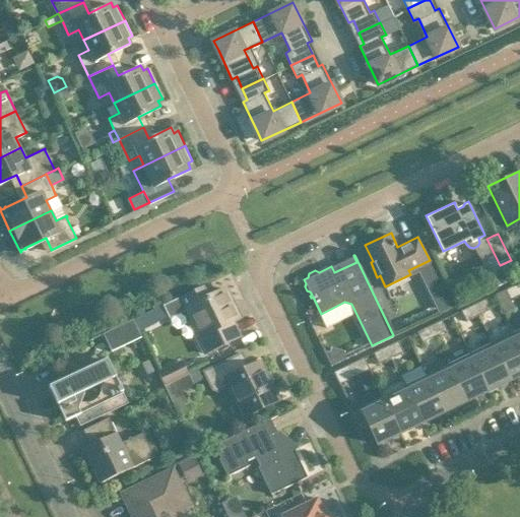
[(434,298),(437,299),(441,308),(454,303),(443,279),(430,285),(430,288),(434,298)]
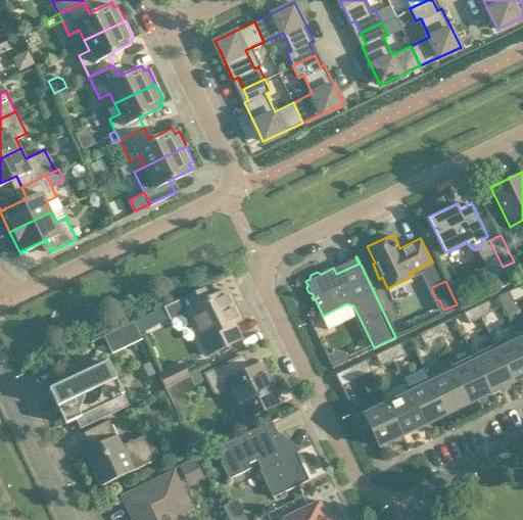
[(522,295),(522,289),(520,284),(508,290),(513,300),(522,295)]
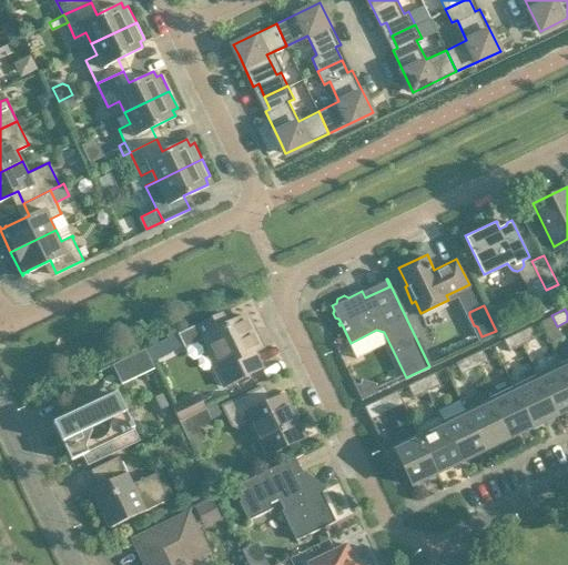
[(214,366),(222,384),(263,365),(255,349),(259,346),(253,333),(255,332),(253,328),(255,325),(251,318),(249,316),(246,313),(240,316),(239,315),(230,319),(230,322),(227,322),(222,311),(196,323),(202,334),(205,333),(213,349),(210,350),(217,365),(214,366)]
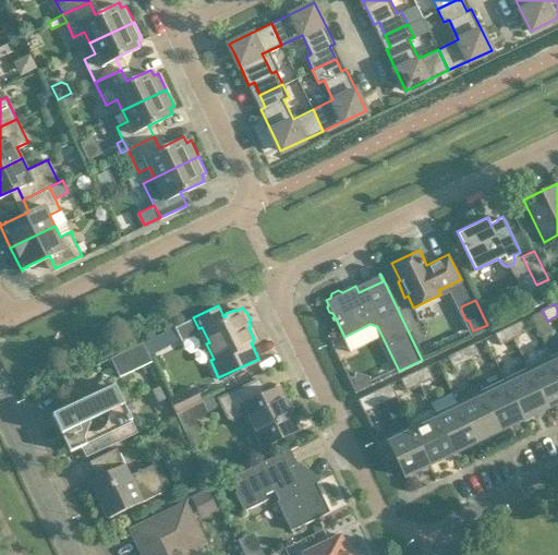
[(508,326),(512,334),(513,337),(526,330),(521,320),(508,326)]
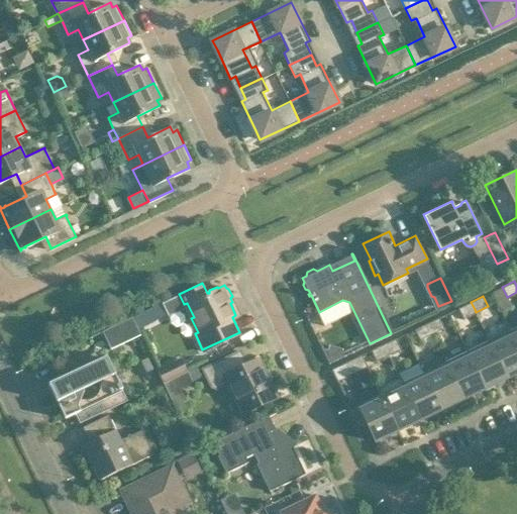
[(476,312),(475,309),(471,302),(458,307),(463,318),(476,312)]
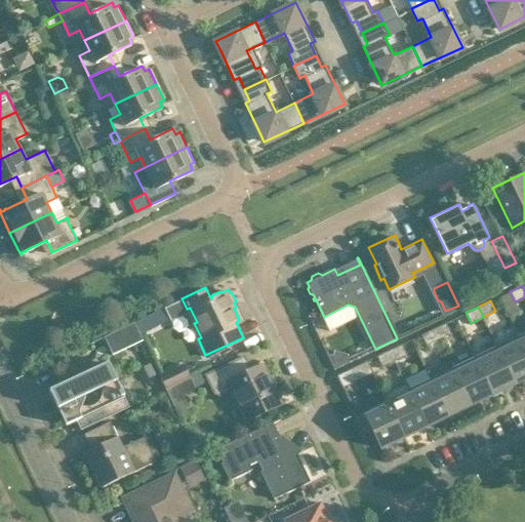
[(149,314),(134,321),(139,332),(155,325),(149,314)]
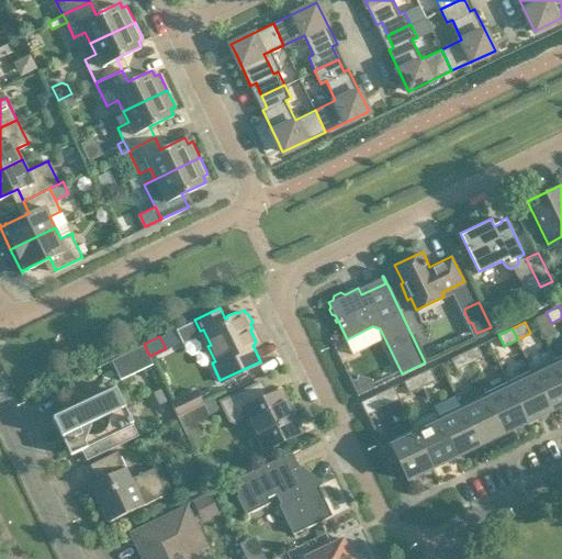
[(149,356),(144,344),(111,359),(120,378),(153,364),(149,356)]
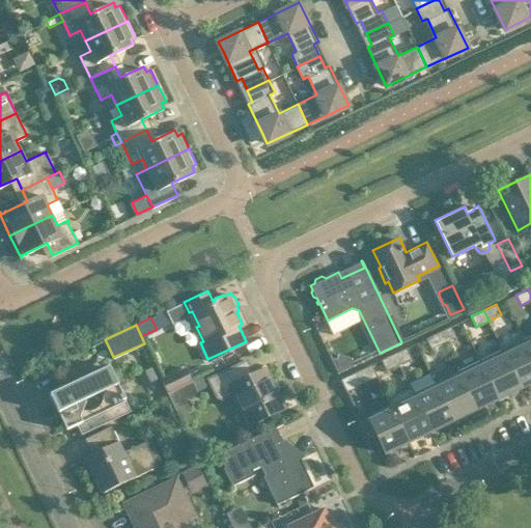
[(439,331),(442,339),(444,342),(456,336),(451,325),(439,331)]
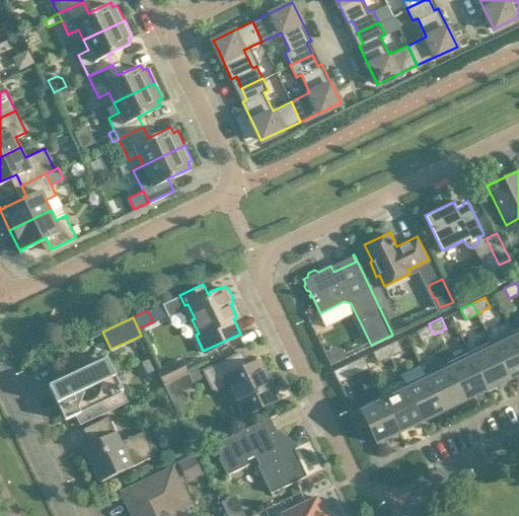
[(434,335),(432,332),(429,323),(417,329),(422,340),(434,335)]
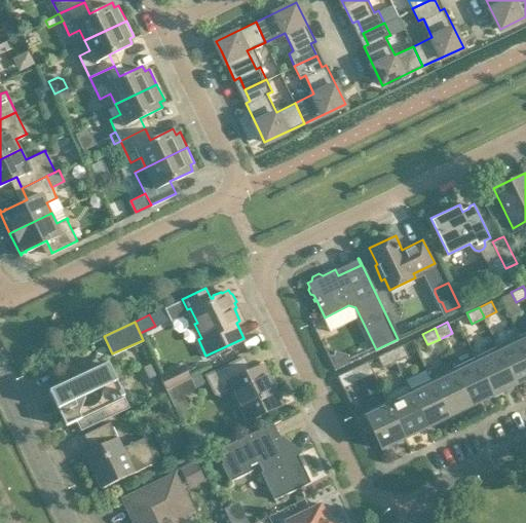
[(516,382),(525,377),(525,347),(520,335),(497,345),(516,382)]
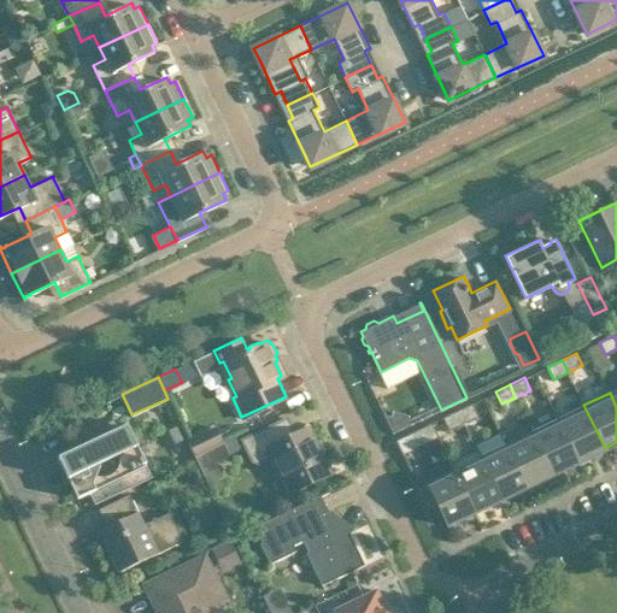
[(458,410),(462,418),(464,422),(479,416),(472,402),(458,410)]
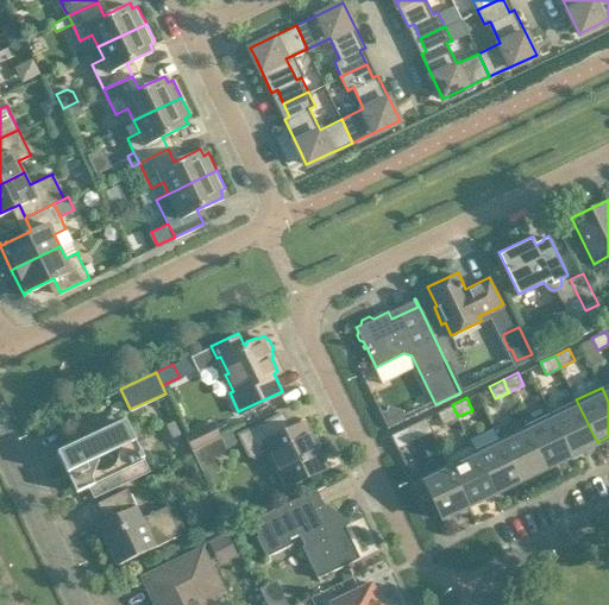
[(571,455),(597,442),(576,399),(551,413),(571,455)]
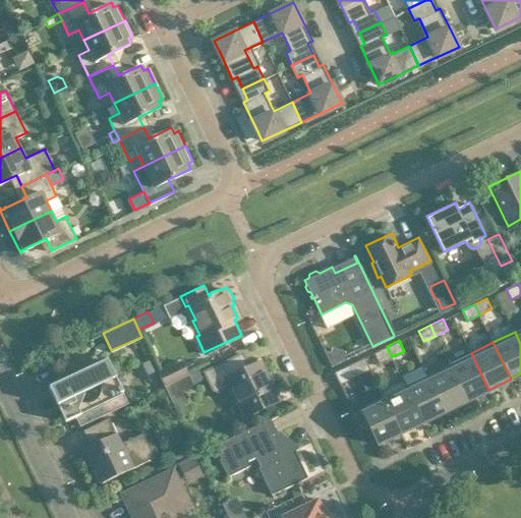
[(392,356),(390,353),(387,346),(373,352),(379,362),(392,356)]
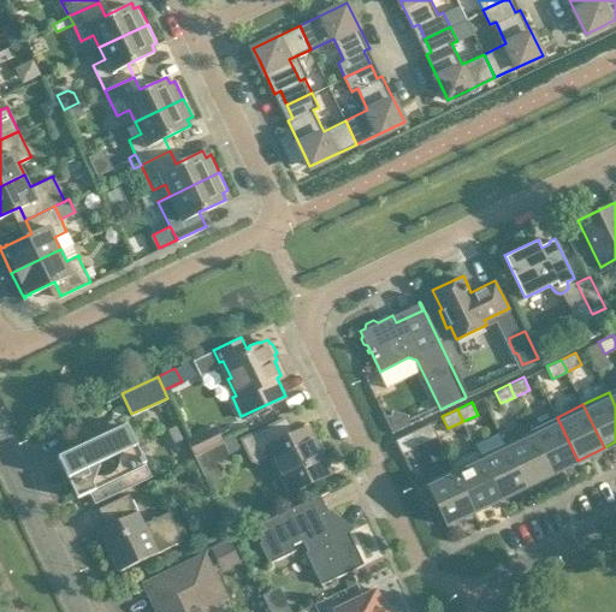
[(289,492),(306,483),(331,471),(308,425),(294,432),(286,416),(242,438),(252,458),(256,462),(271,455),(289,492)]
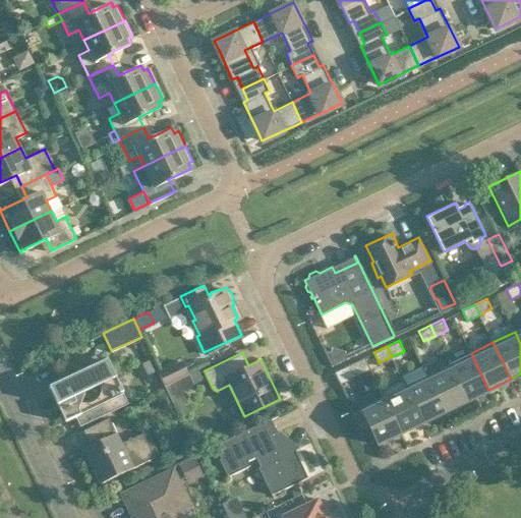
[(466,400),(488,390),(471,353),(449,363),(466,400)]
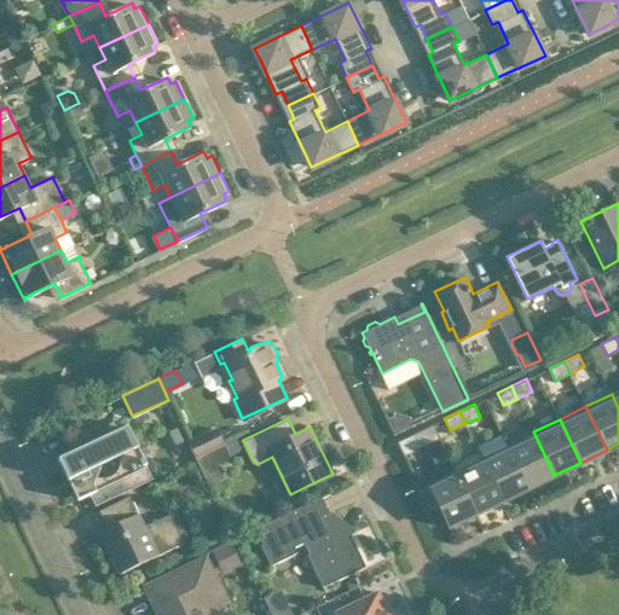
[(96,505),(152,477),(145,463),(146,463),(128,424),(64,454),(58,458),(77,499),(87,494),(91,495),(96,505)]
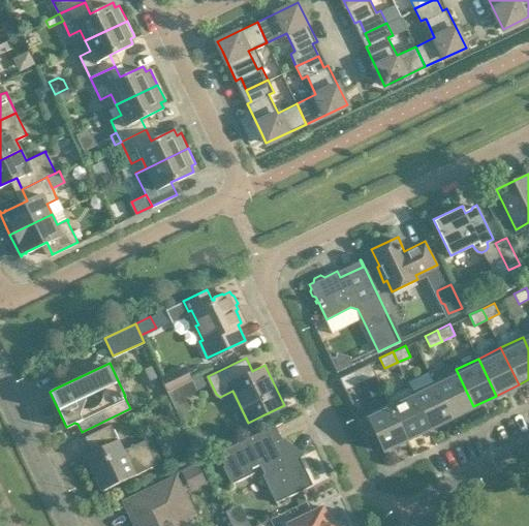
[(376,374),(370,363),(341,376),(346,389),(376,374)]
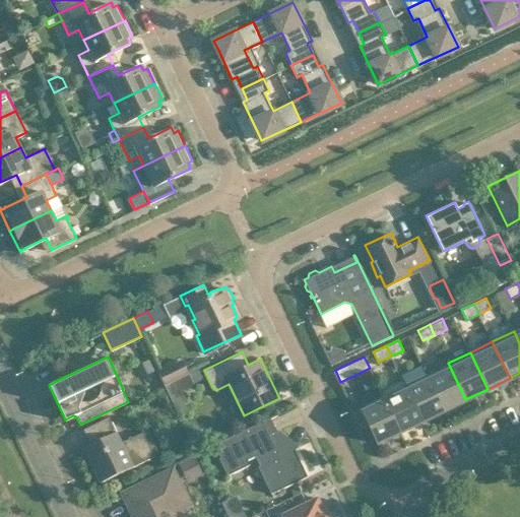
[(444,409),(465,399),(448,363),(446,364),(444,359),(439,357),(428,362),(427,367),(429,372),(426,373),(444,409)]
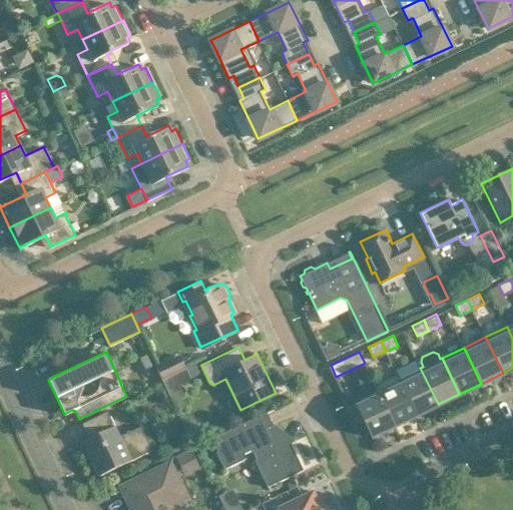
[(146,354),(139,357),(147,373),(154,370),(146,354)]
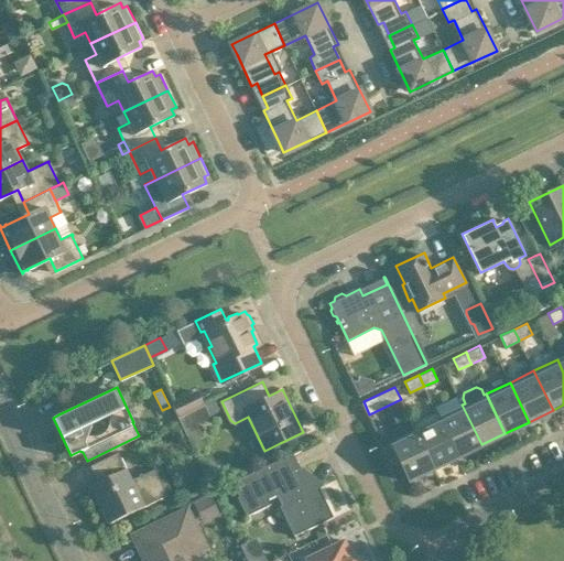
[(171,402),(179,417),(204,405),(204,403),(197,389),(171,402)]
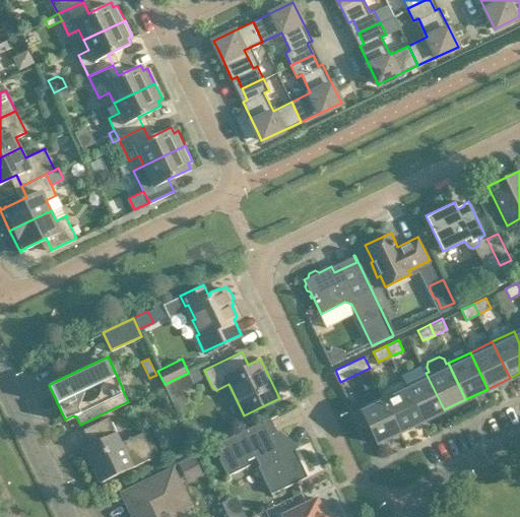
[(198,368),(189,372),(193,382),(199,379),(201,374),(198,368)]
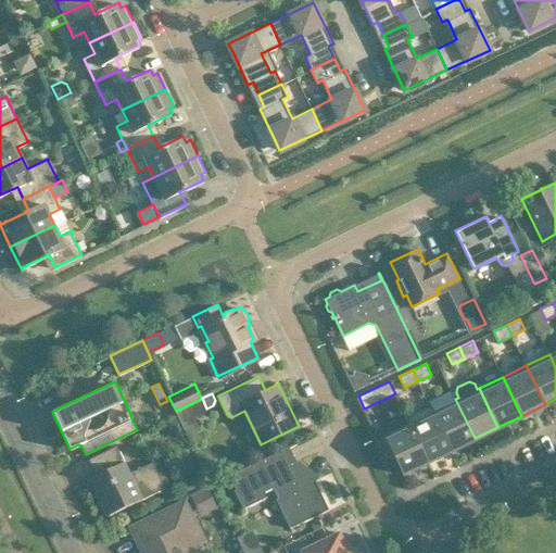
[(451,450),(475,438),(455,399),(432,411),(430,405),(429,405),(451,450)]
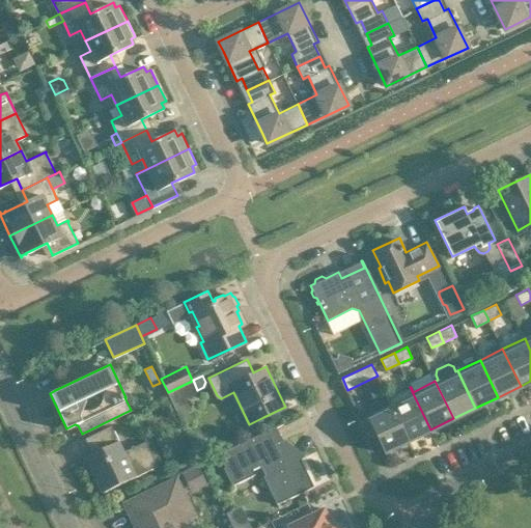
[(408,440),(430,429),(410,387),(388,398),(408,440)]
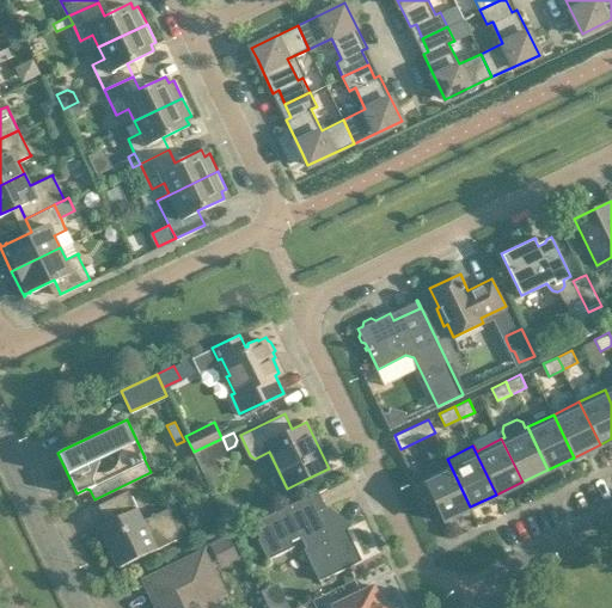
[(430,498),(433,497),(444,520),(470,507),(447,459),(446,459),(448,465),(423,477),(424,478),(421,480),(430,498)]
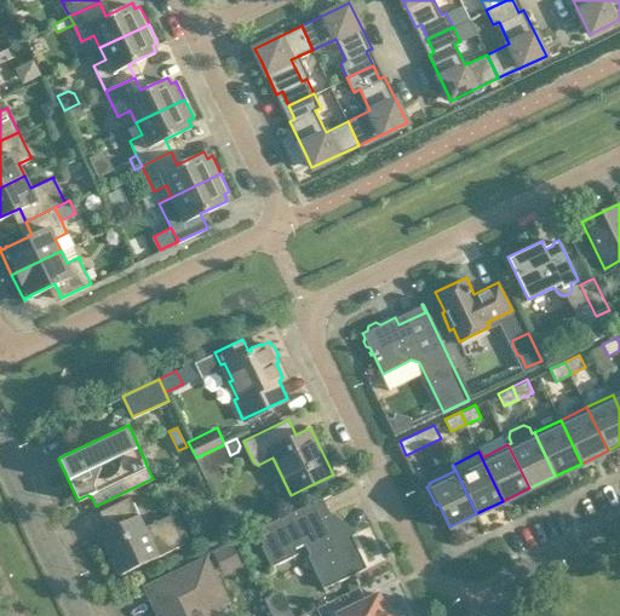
[(99,510),(108,528),(99,531),(119,574),(184,542),(171,513),(144,527),(130,495),(99,510)]
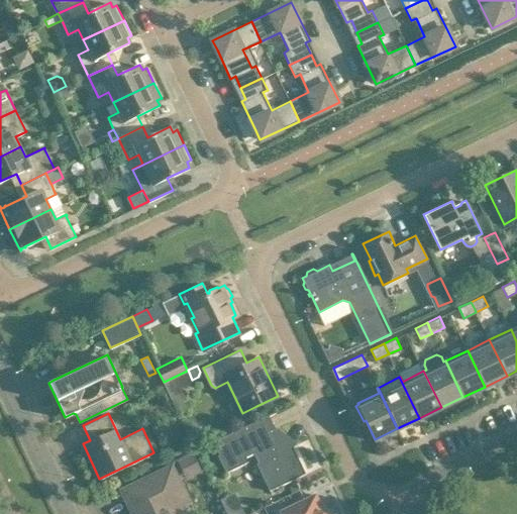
[(287,434),(280,429),(279,427),(276,428),(269,414),(213,440),(219,453),(218,454),(226,472),(248,460),(246,456),(254,452),(259,461),(256,463),(270,490),(305,473),(292,445),(289,446),(282,441),(287,434)]
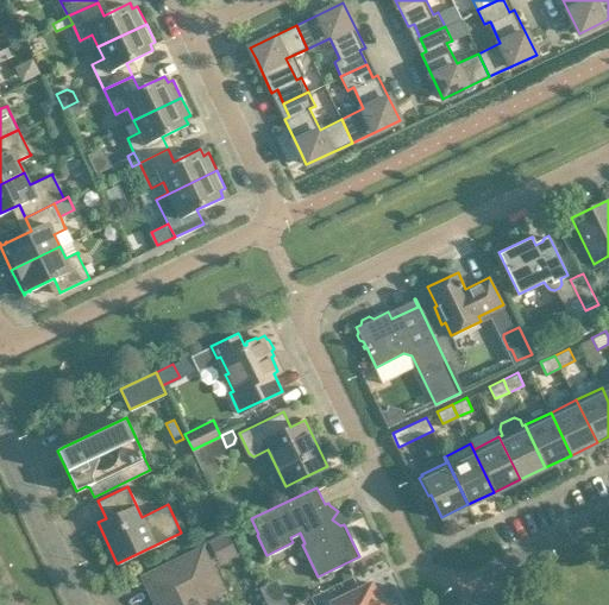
[(231,542),(208,552),(213,561),(234,553),(231,542)]
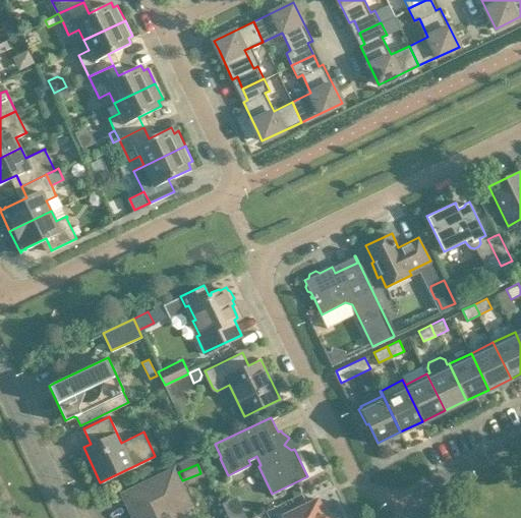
[(177,517),(175,513),(174,511),(189,504),(173,469),(123,493),(134,517),(177,517)]
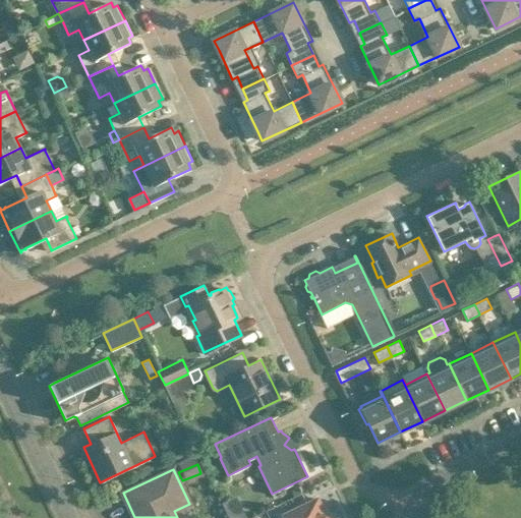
[(328,517),(317,497),(282,514),(284,517),(328,517)]
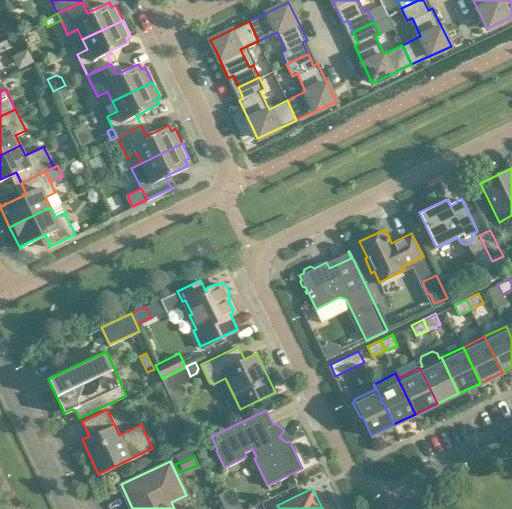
[(237,498),(223,505),(225,508),(242,508),(243,508),(237,498)]
